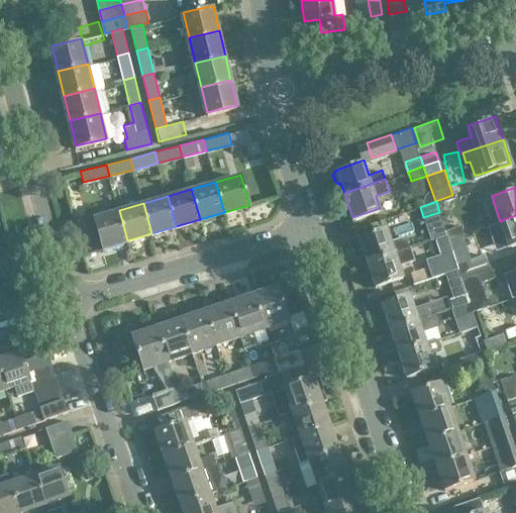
[(127,240),(119,210),(94,217),(103,247),(127,240)]
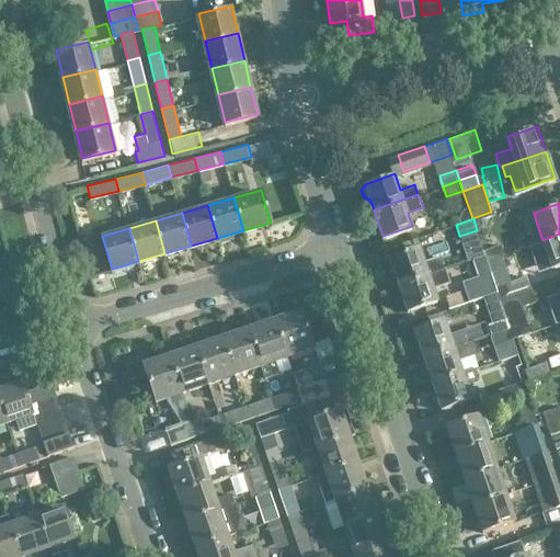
[(559,234),(543,240),(551,266),(559,263),(559,234)]
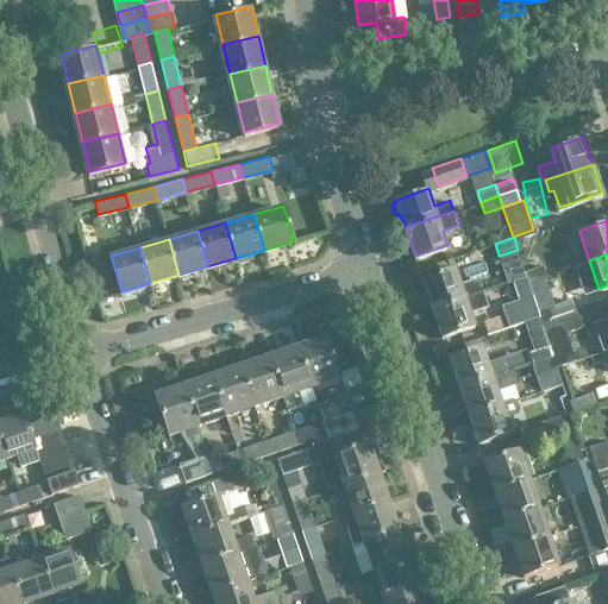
[(552,281),(585,274),(583,259),(549,268),(552,281)]
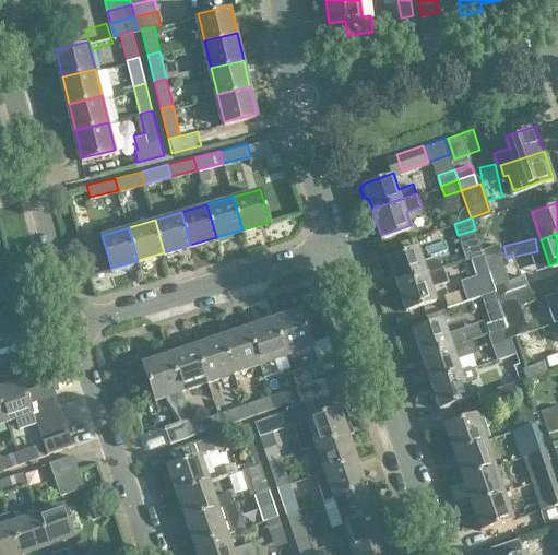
[(483,252),(485,259),(500,254),(502,252),(499,241),(482,248),(483,252)]
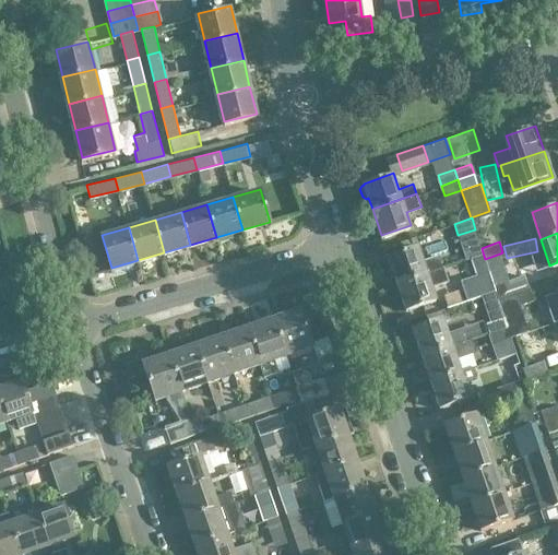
[(439,254),(423,259),(418,245),(389,256),(398,281),(442,266),(439,254)]
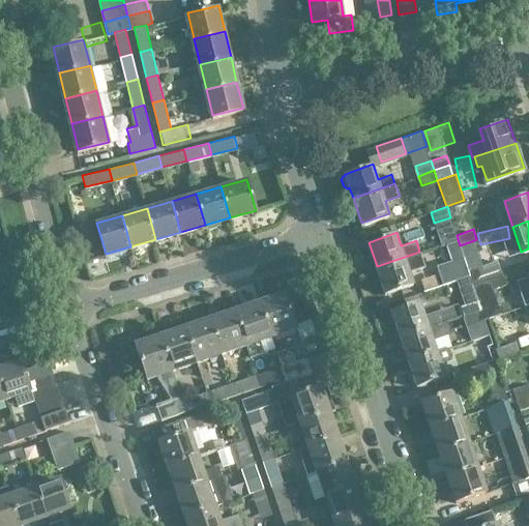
[(482,264),(474,240),(460,245),(463,256),(468,269),(482,264)]
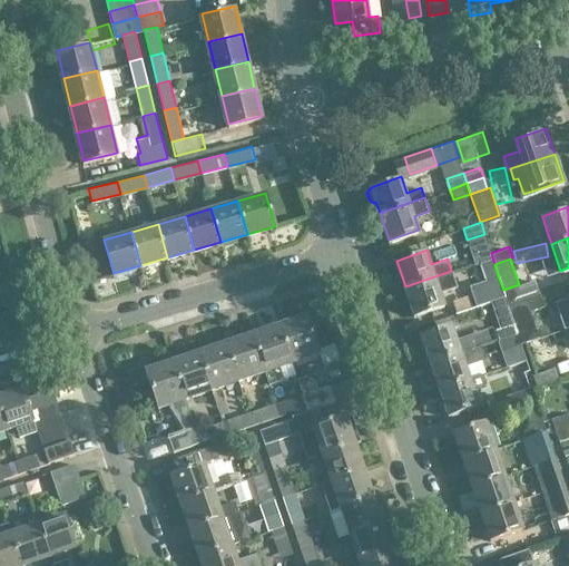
[(451,271),(405,286),(414,313),(444,303),(440,291),(457,285),(451,271)]
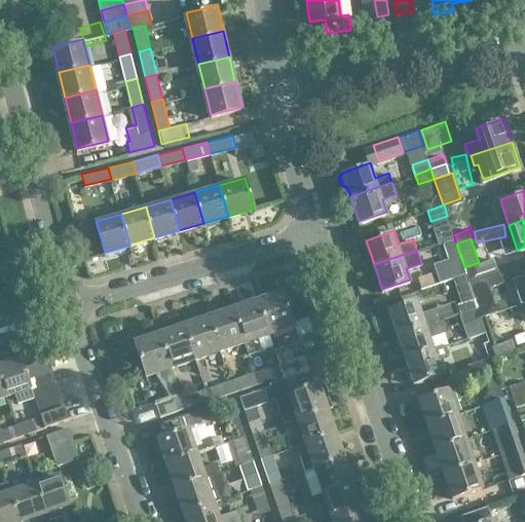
[(435,262),(438,268),(441,281),(466,272),(464,267),(459,254),(435,262)]
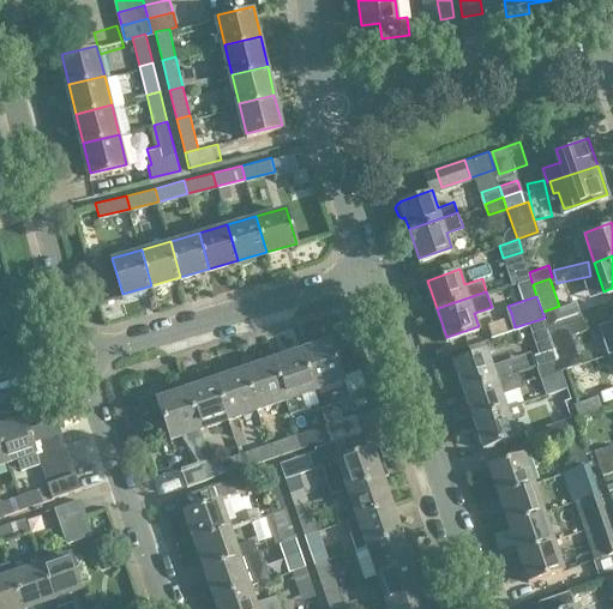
[(542,312),(545,318),(547,325),(581,314),(576,301),(559,306),(542,312)]
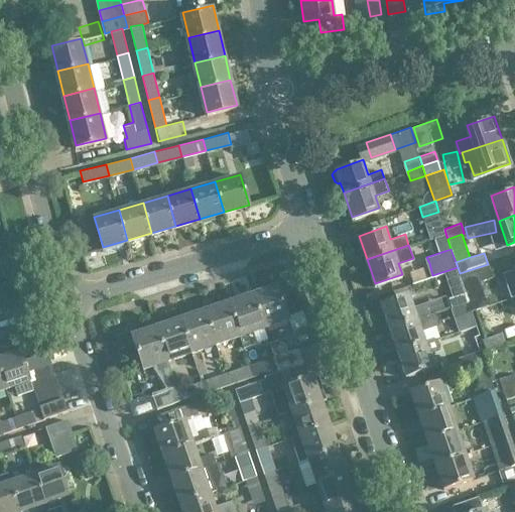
[(492,275),(488,264),(460,273),(463,285),(473,282),(492,275)]
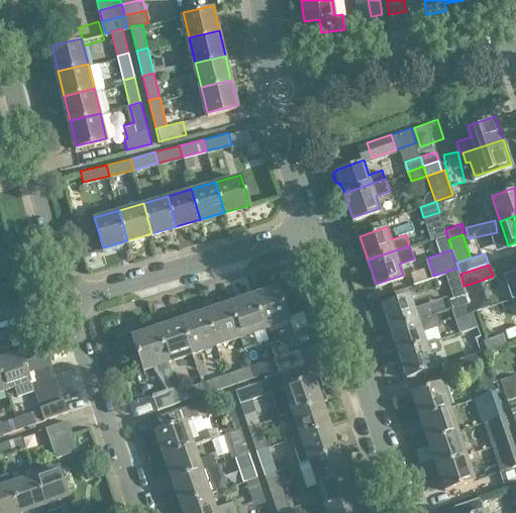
[(469,301),(486,295),(478,293),(474,283),(463,286),(466,292),(469,301)]
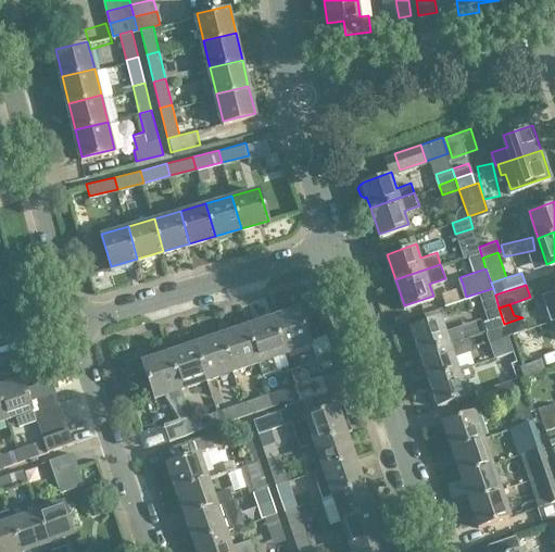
[(298,306),(272,315),(284,351),(310,342),(313,353),(331,347),(326,331),(322,333),(315,314),(302,320),(298,306)]
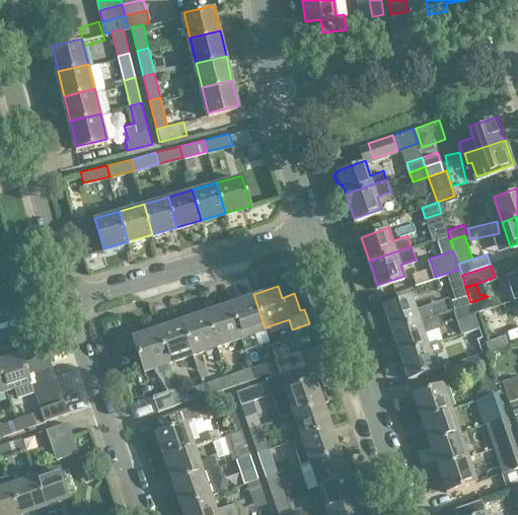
[(470,302),(467,293),(450,299),(453,308),(470,302)]
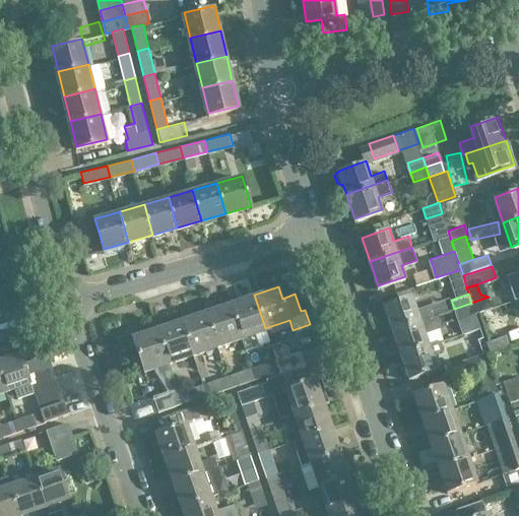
[(254,295),(231,303),(242,336),(246,348),(258,344),(254,332),(265,328),(254,295)]
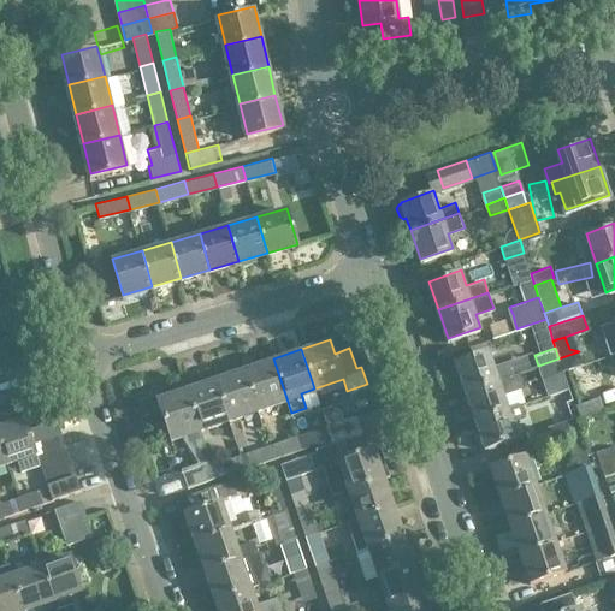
[(466,390),(513,374),(509,361),(494,366),(489,351),(456,362),(466,390)]
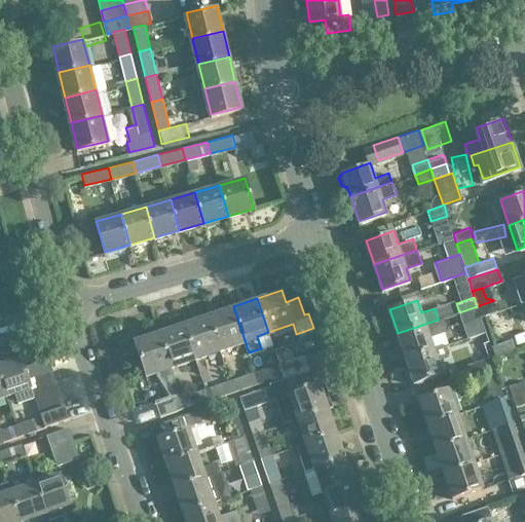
[(477,306),(480,315),(497,310),(494,300),(477,306)]
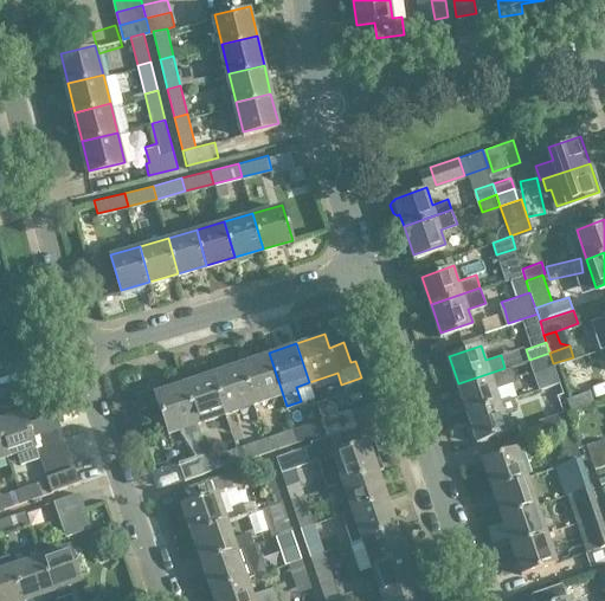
[(253,401),(282,392),(269,353),(240,362),(253,401)]
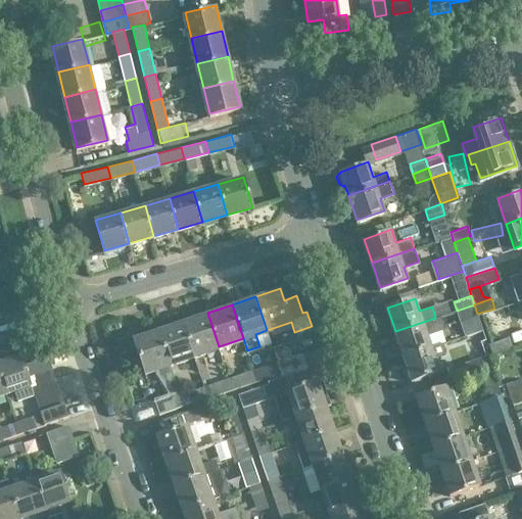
[(474,304),(457,311),(460,320),(477,314),(474,304)]
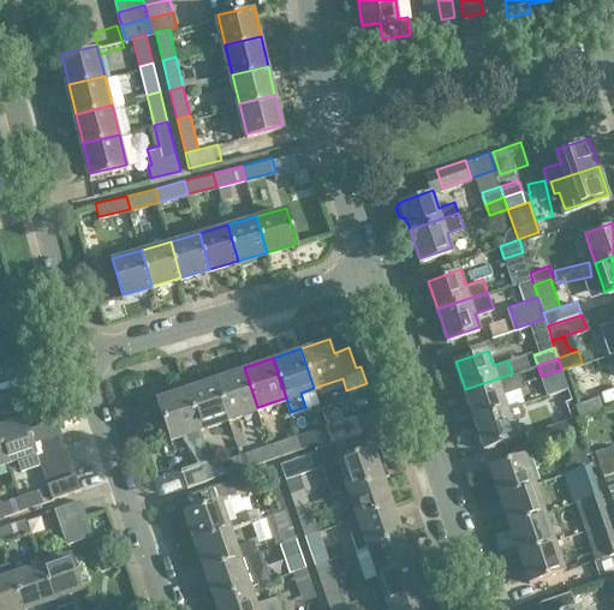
[(214,377),(228,418),(257,407),(244,368),(214,377)]
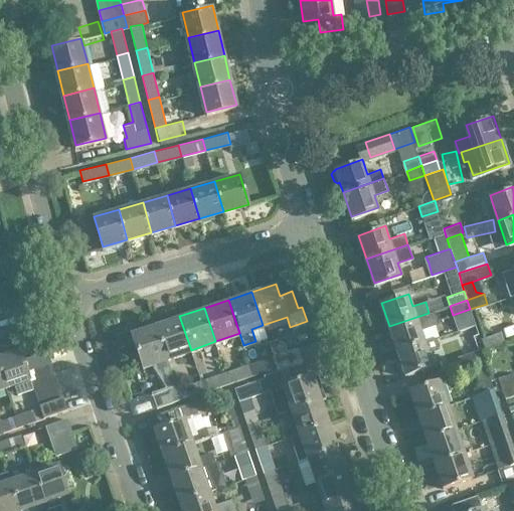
[(429,313),(389,326),(397,349),(424,340),(420,329),(439,323),(435,311),(429,313)]
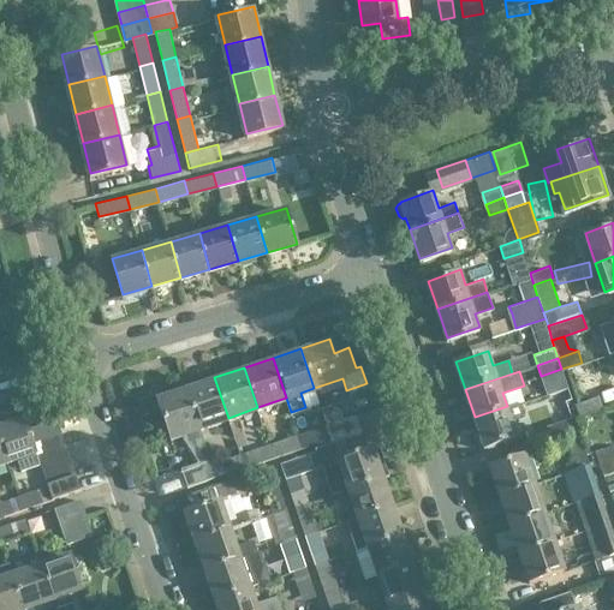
[(186,387),(200,428),(228,418),(214,377),(186,387)]
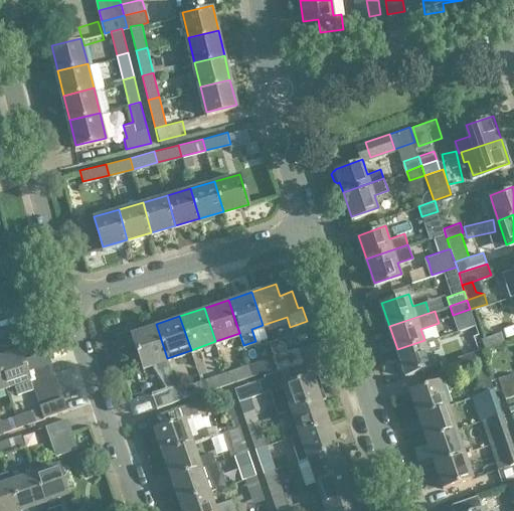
[(167,358),(156,324),(131,333),(143,366),(152,363),(167,386),(175,383),(167,358)]
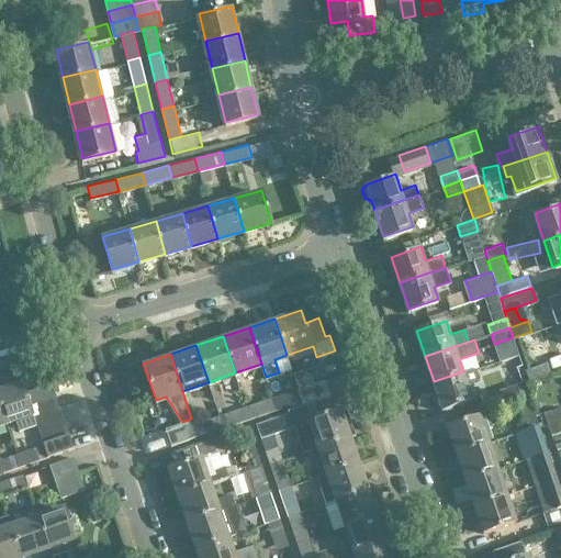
[(529,381),(551,374),(547,360),(526,368),(529,381)]
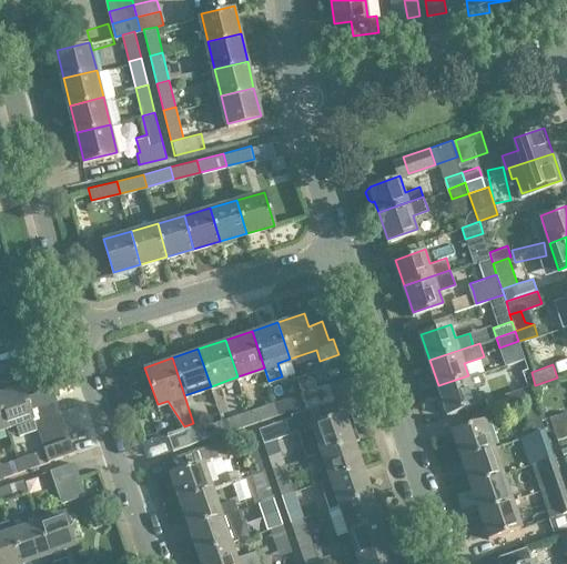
[(295,376),(301,392),(304,403),(306,408),(333,398),(328,383),(319,386),(315,378),(305,373),(295,376)]
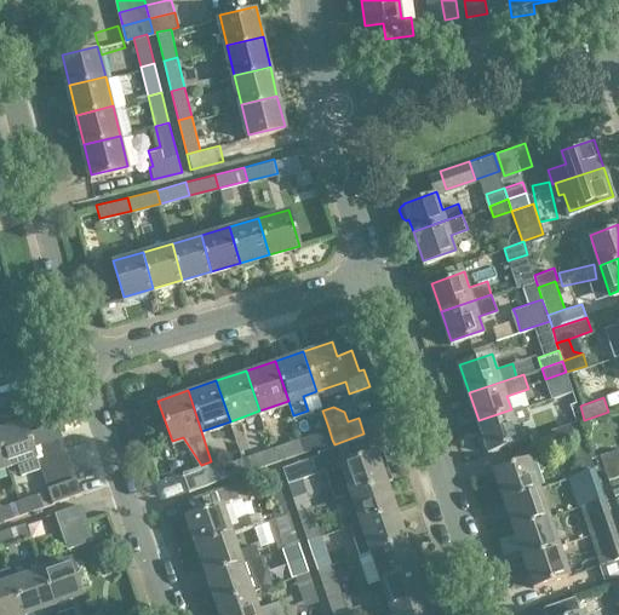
[(511,409),(479,420),(489,453),(522,442),(511,409)]
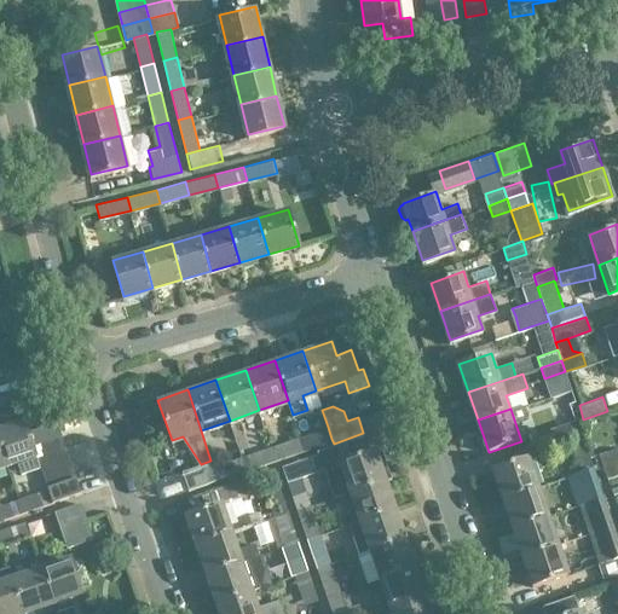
[(554,441),(581,432),(576,418),(550,428),(554,441)]
